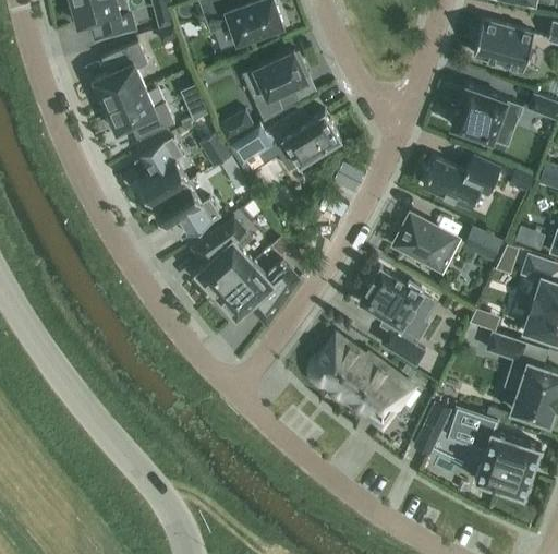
[(128,0),(76,0),(71,1),(73,8),(69,9),(72,21),(76,20),(77,27),(91,23),(95,40),(135,29),(128,0)]
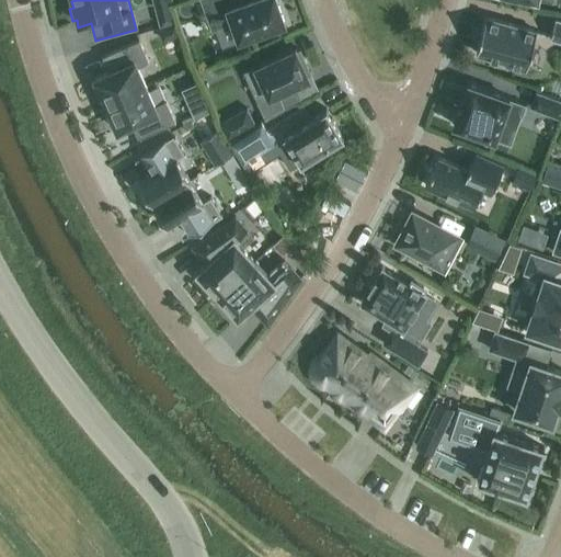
[(167,0),(151,0),(159,27),(173,24),(167,0)]
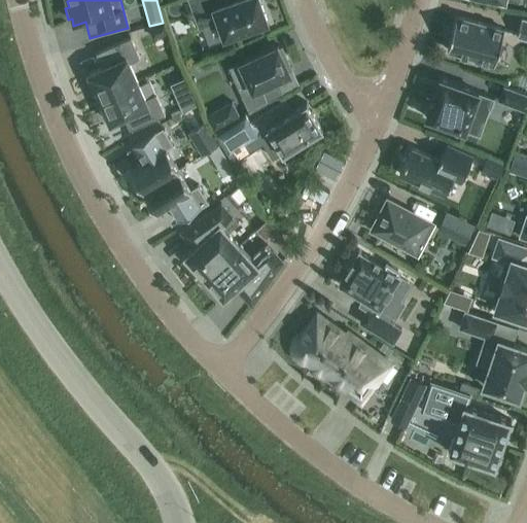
[(256,0),(240,0),(229,4),(226,0),(194,0),(188,2),(200,34),(219,27),(224,42),(266,25),(256,0)]
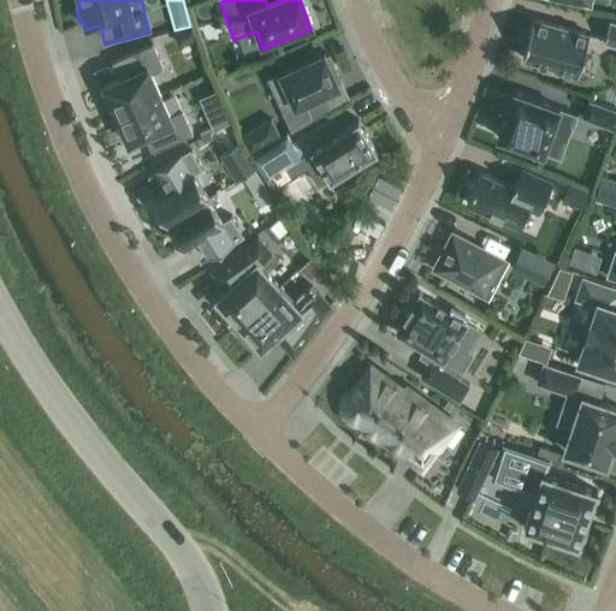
[(522,63),(554,71),(552,75),(578,82),(588,39),(533,23),(522,63)]
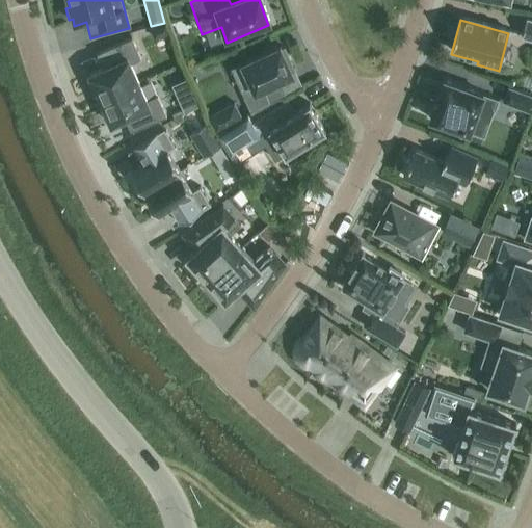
[(521,40),(531,42),(531,23),(526,22),(521,40)]
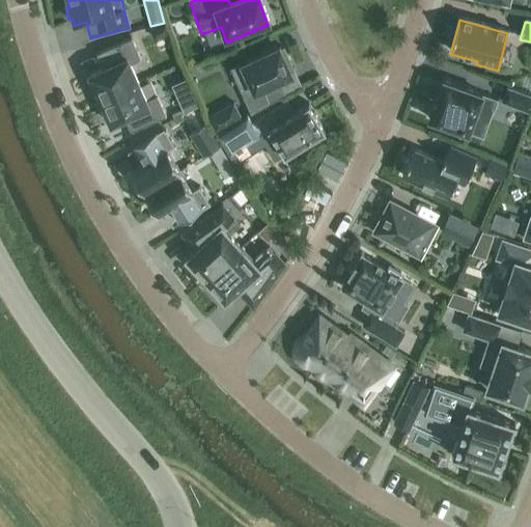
[(166,24),(149,29),(155,43),(170,36),(166,24)]
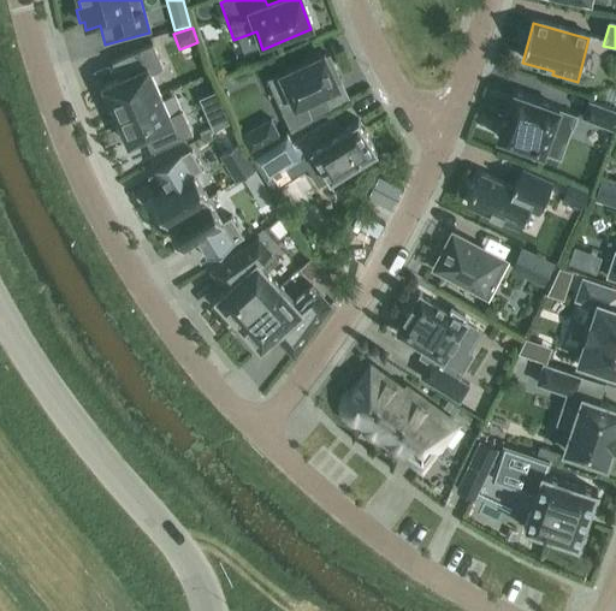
[(175,41),(158,47),(163,60),(179,54),(175,41)]
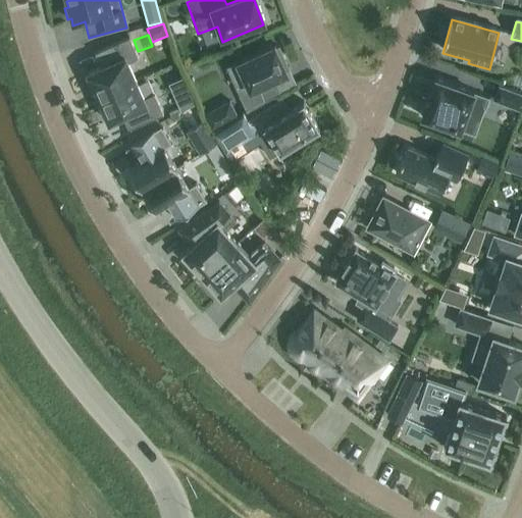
[(138,82),(129,64),(139,60),(129,40),(95,55),(101,69),(88,75),(89,79),(86,81),(91,92),(95,91),(98,99),(138,82)]
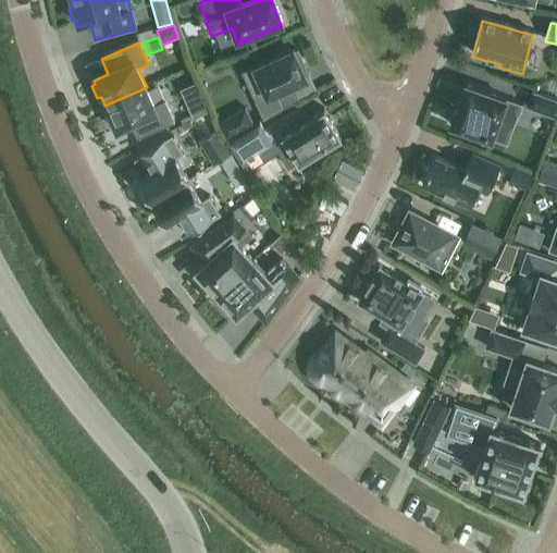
[(299,101),(293,87),(306,81),(293,50),(242,74),(263,122),(299,101)]
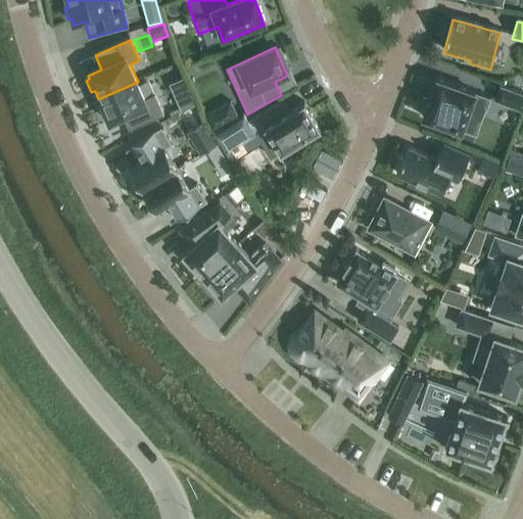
[(98,99),(102,108),(99,110),(104,123),(107,121),(109,124),(123,119),(129,132),(163,116),(154,96),(146,100),(138,82),(98,99)]
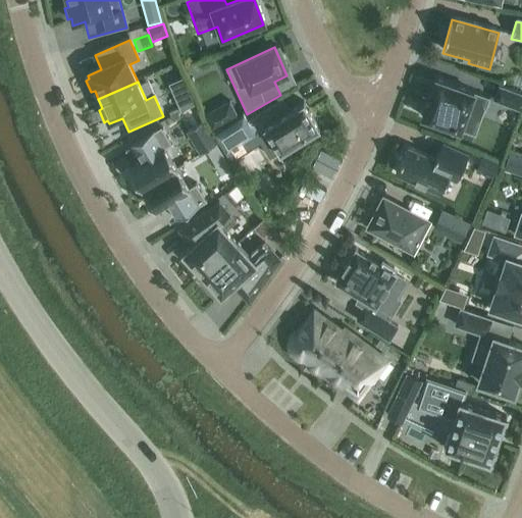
[(430,95),(428,94),(425,105),(426,106),(422,119),(440,126),(439,131),(452,135),(453,132),(460,134),(470,107),(485,112),(489,101),(435,82),(430,95)]
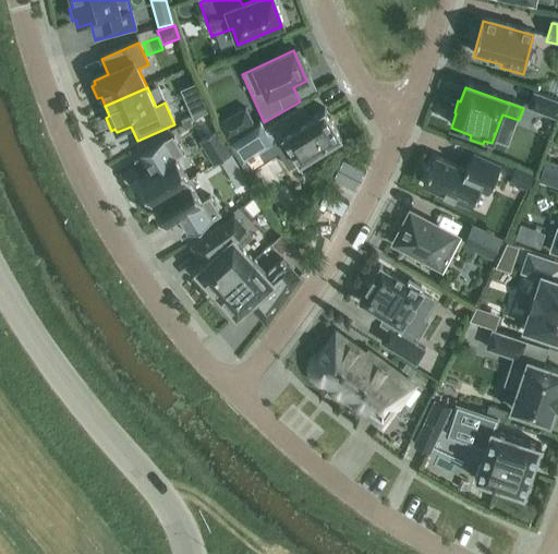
[(528,110),(557,121),(557,103),(533,94),(528,110)]
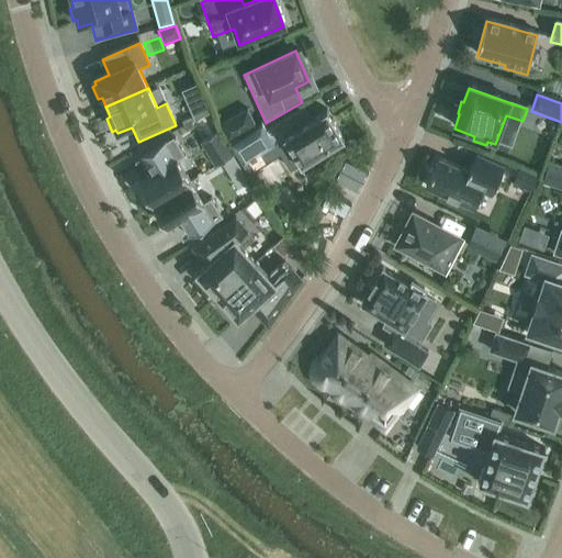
[(244,107),(239,109),(235,99),(214,109),(224,131),(249,119),(244,107)]
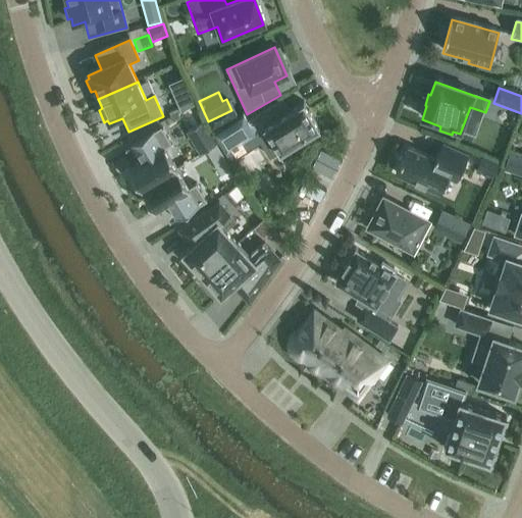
[(295,145),(319,130),(303,104),(290,113),(282,102),(247,124),(255,137),(264,131),(279,155),(282,153),(289,154),(294,151),(295,145)]
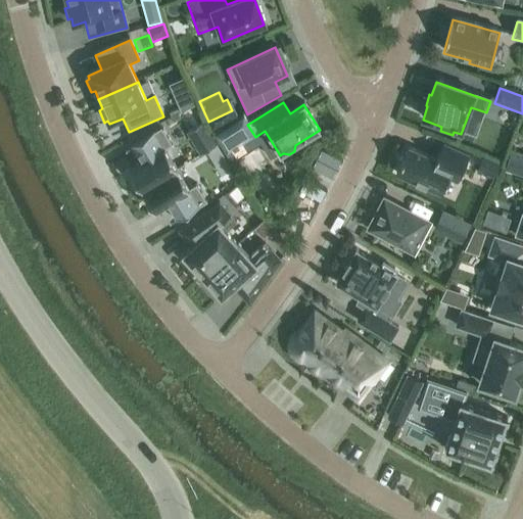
[(209,124),(215,134),(238,121),(233,111),(209,124)]
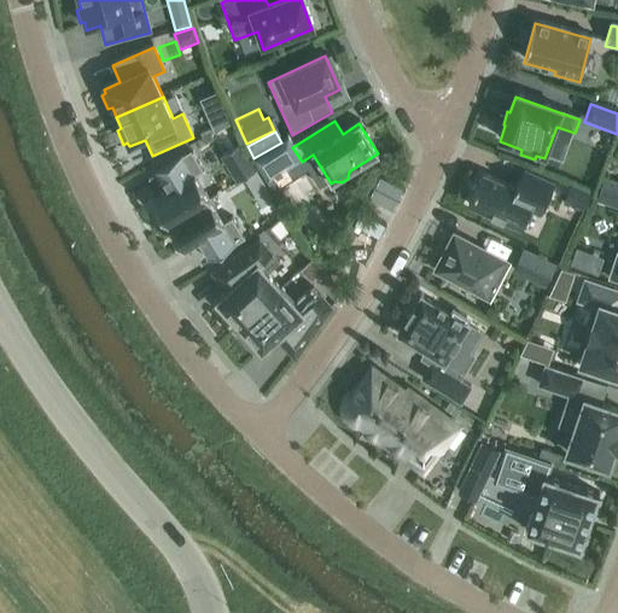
[(234,184),(255,170),(232,136),(221,142),(225,149),(215,156),(234,184)]
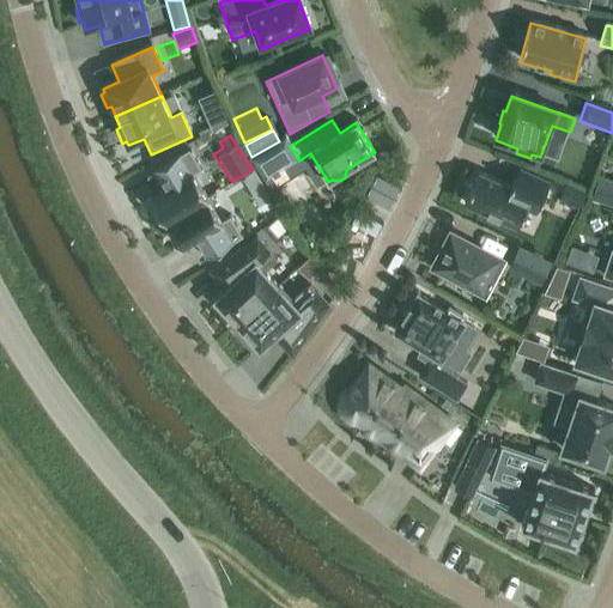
[(194,177),(201,172),(189,151),(152,174),(164,193),(152,200),(167,225),(207,200),(194,177)]
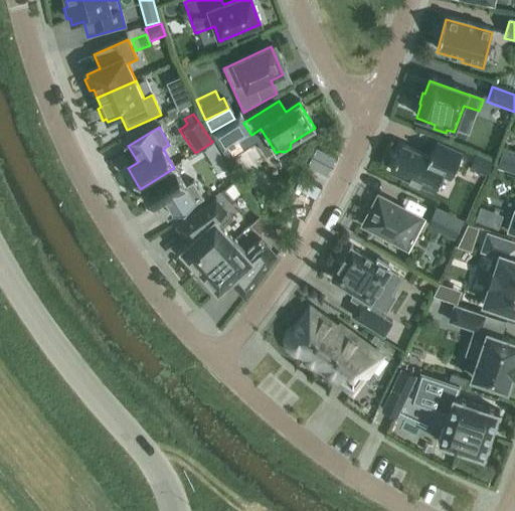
[(211,161),(221,155),(214,143),(204,150),(211,161)]
